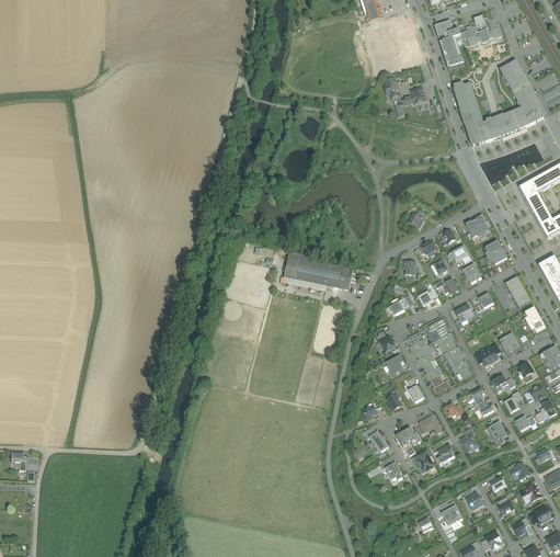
[(360,0),(366,21),(380,16),(374,0),(360,0)]
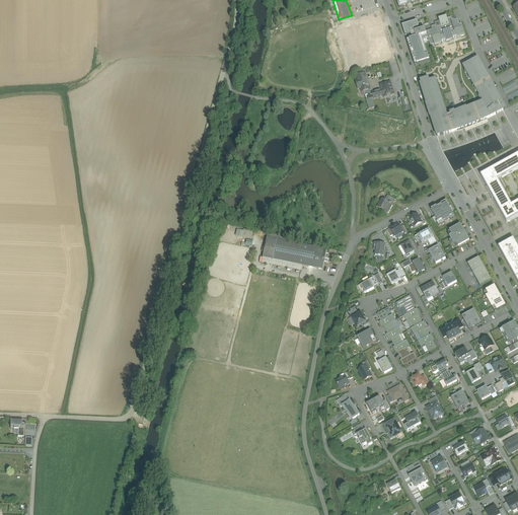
[(346,0),(352,15),(354,15),(348,0),(346,0)]
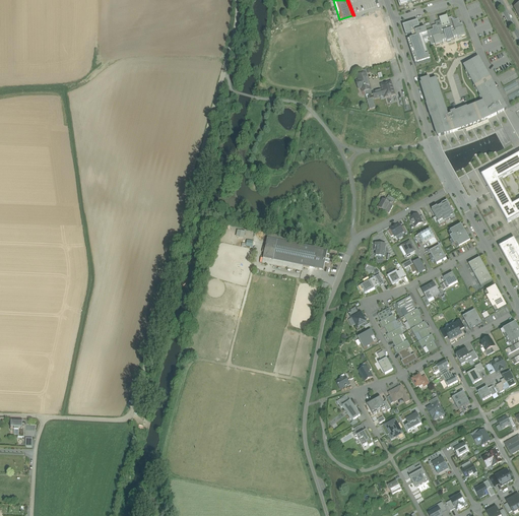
[(377,9),(342,20),(355,64),(391,53),(377,9)]
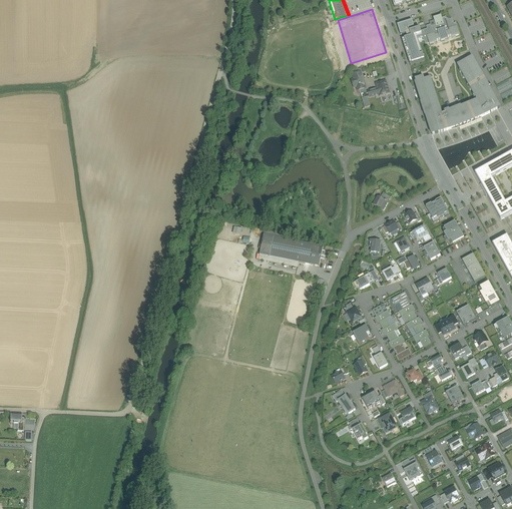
[(421,33),(424,42),(426,41),(427,43),(459,32),(454,19),(452,19),(451,14),(446,15),(445,12),(441,13),(440,11),(430,14),(431,16),(426,17),(427,21),(424,22),(425,25),(419,27),(421,33)]
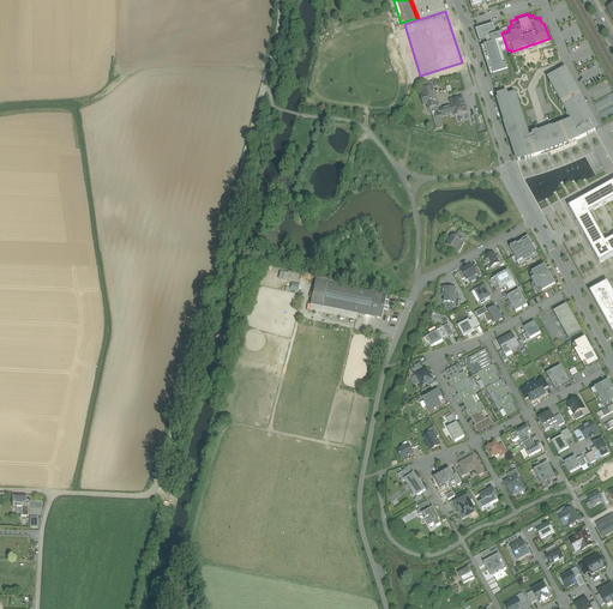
[(474,25),(478,36),(488,32),(488,31),(487,30),(494,28),(491,19),(474,25)]
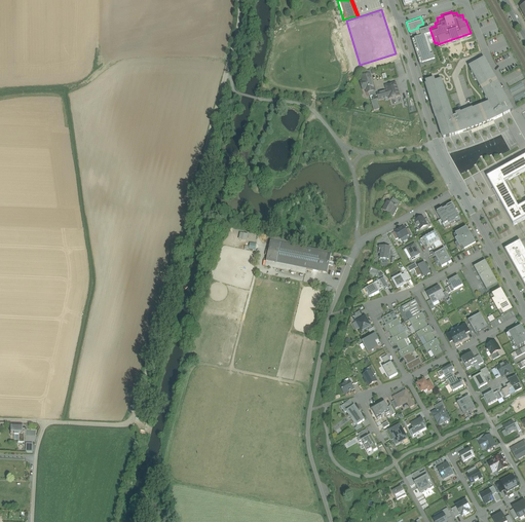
[(418,28),(420,32),(410,35),(418,62),(434,57),(426,35),(432,34),(429,28),(427,24),(418,27),(418,28)]
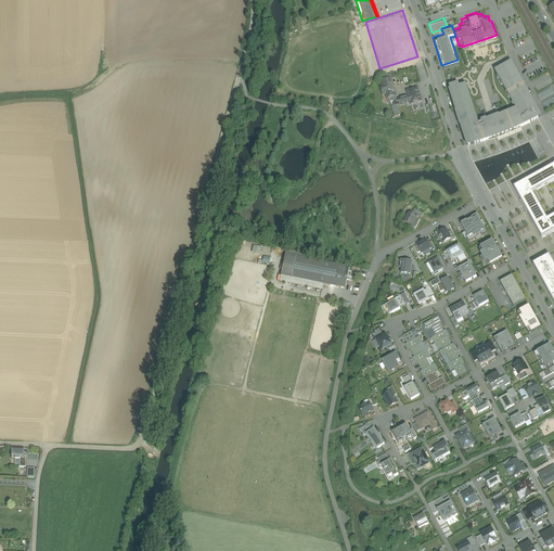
[(448,86),(466,140),(476,139),(490,133),(502,130),(515,125),(527,118),(537,112),(510,60),(494,68),(516,105),(498,113),(498,112),(485,116),(480,117),(481,119),(477,122),(464,81),(458,84),(456,80),(449,84),(450,86),(448,86)]
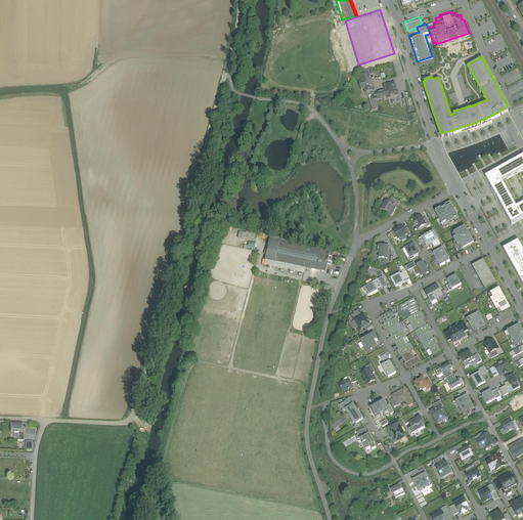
[(367,71),(362,73),(363,77),(359,79),(361,86),(363,86),(364,89),(366,89),(373,87),(367,71)]
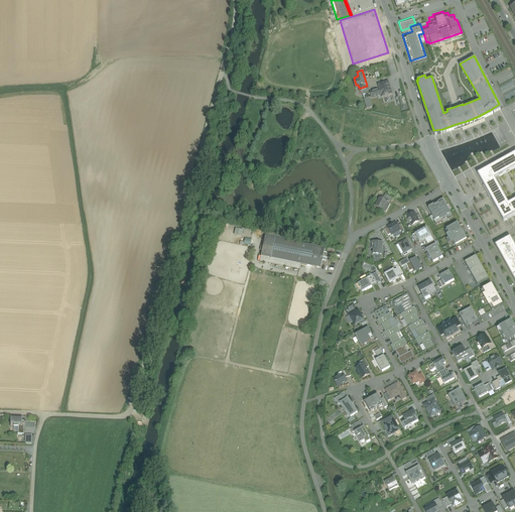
[(507,85),(511,83),(513,90),(514,89),(514,91),(514,92),(514,93),(514,92),(514,83),(512,77),(502,81),(503,84),(506,83),(507,85)]
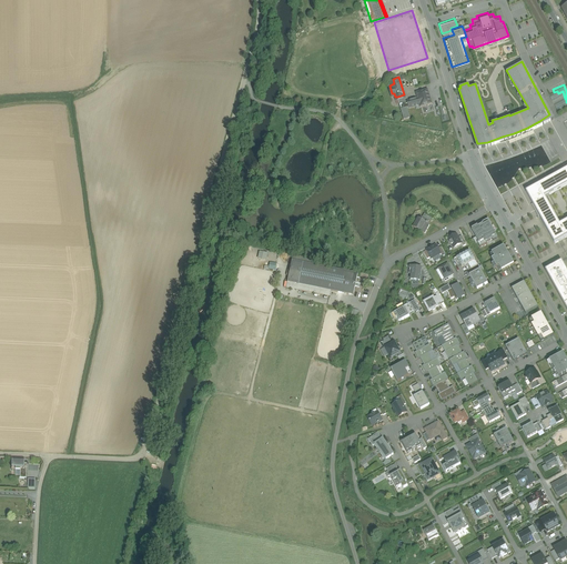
[(426,86),(415,89),(417,94),(418,101),(419,103),(431,100),(426,86)]
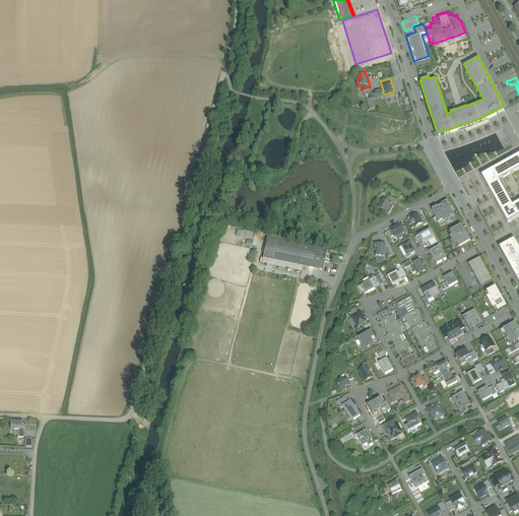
[(382,86),(371,89),(365,91),(366,98),(383,92),(382,86)]
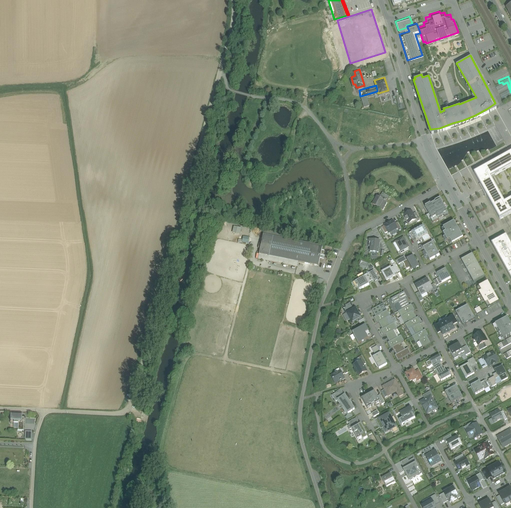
[(510,148),(473,169),(499,216),(510,208),(510,148)]
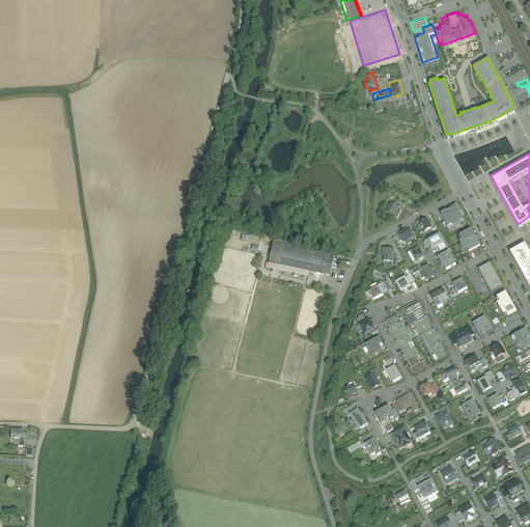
[(392,198),(390,201),(386,209),(393,213),(397,204),(398,201),(394,199),(392,198)]
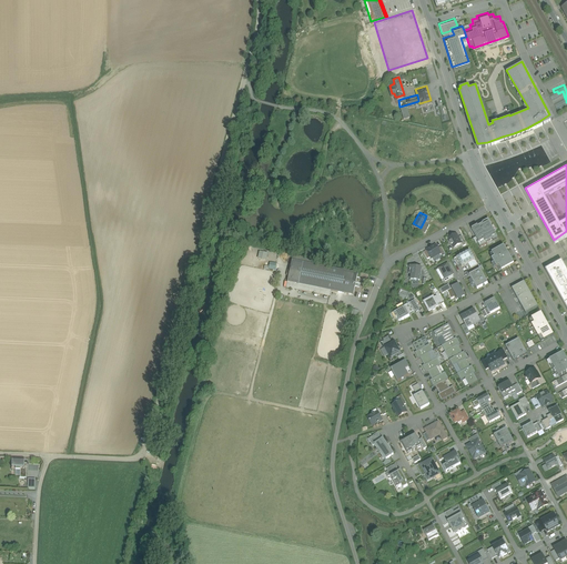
[(492,237),(496,234),(490,223),(492,222),(487,215),(481,219),(483,221),(477,223),(471,227),(477,239),(476,239),(479,244),(486,240),(486,239),(492,235),(492,237)]
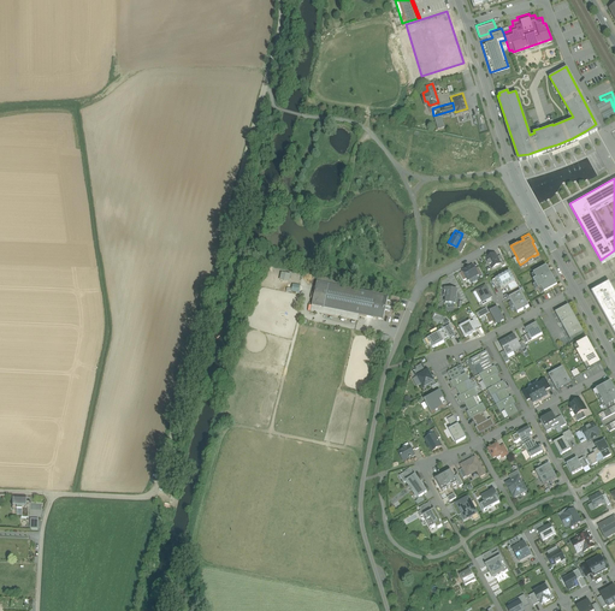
[(494,249),(485,254),(488,257),(486,259),(489,261),(491,265),(500,260),(496,253),(494,249)]
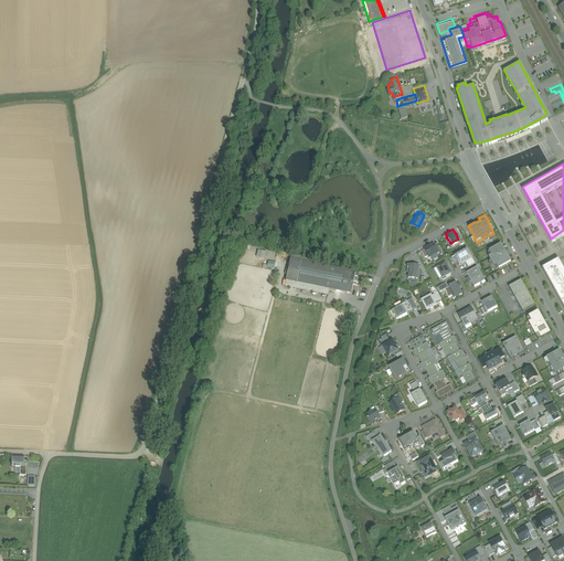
[(433,240),(423,245),(427,252),(428,254),(437,249),(435,243),(433,240)]
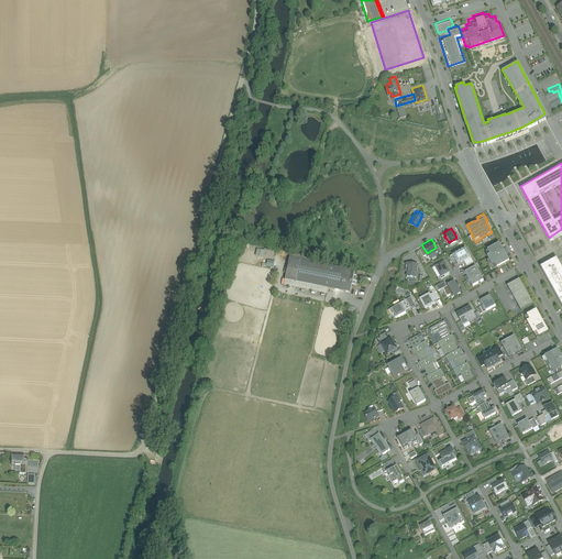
[(498,240),(486,247),(489,252),(486,253),(491,262),(494,260),(496,265),(508,259),(498,240)]
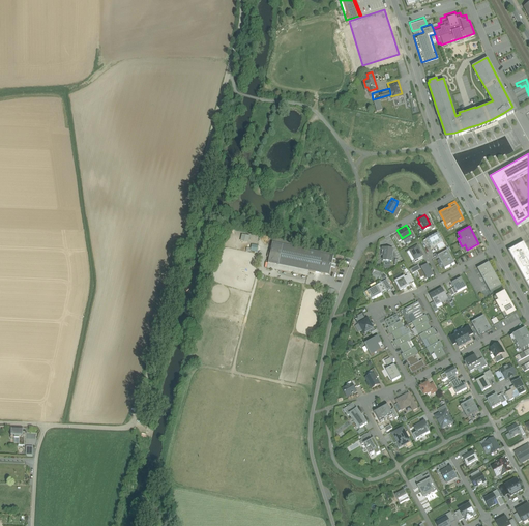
[(241,230),(240,237),(247,238),(250,232),(241,230)]
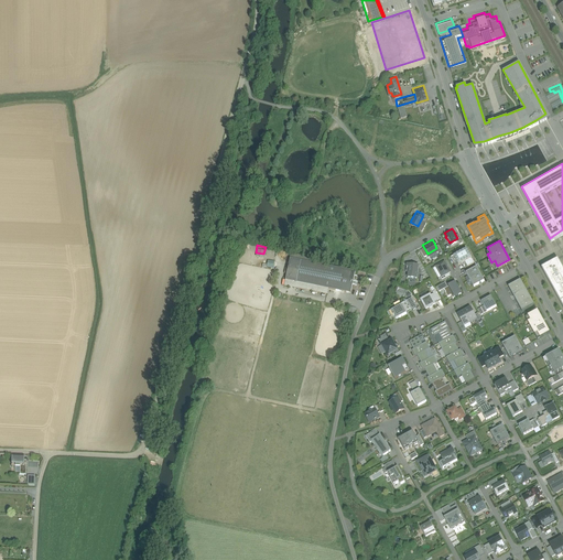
[(465,245),(453,252),(457,261),(464,258),(471,255),(465,245)]
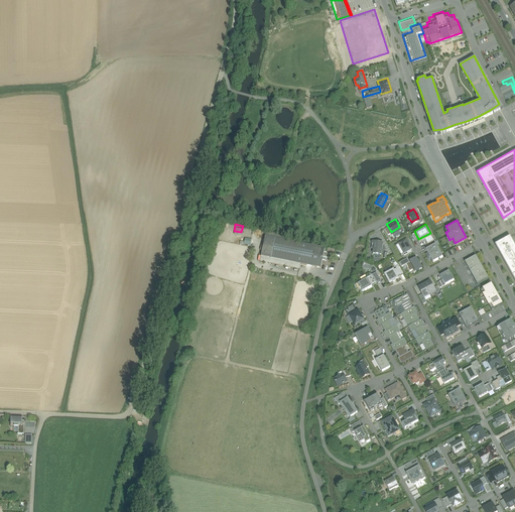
[(274,235),(264,233),(260,252),(270,255),(270,254),(299,260),(314,263),(319,264),(324,245),(318,243),(318,244),(284,237),(274,235)]
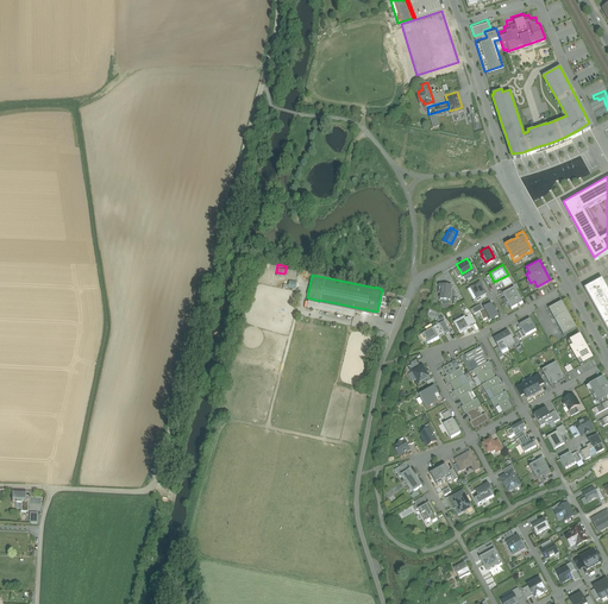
[(607,287),(601,276),(584,285),(607,328),(607,287)]
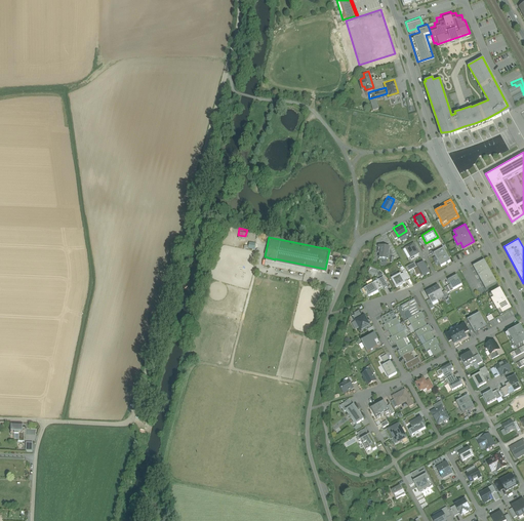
[(412,241),(405,245),(410,254),(416,250),(417,250),(412,241)]
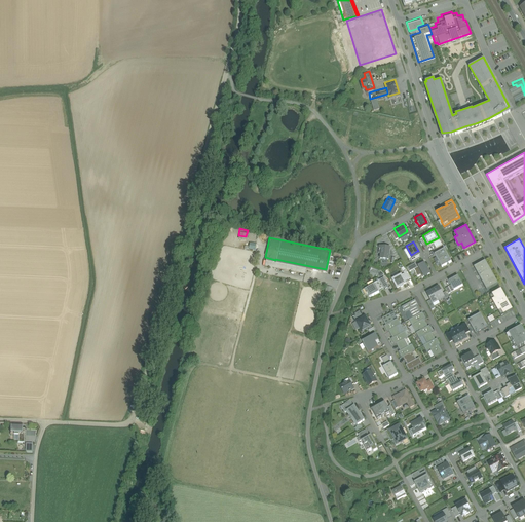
[(389,245),(379,243),(378,250),(380,251),(379,256),(387,257),(389,245)]
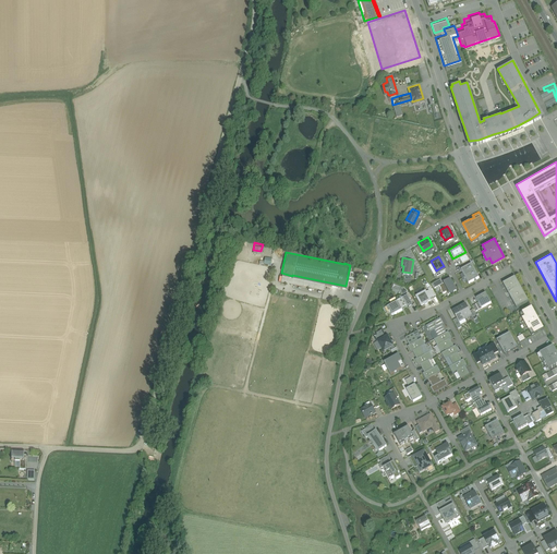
[(471,261),(460,266),(464,273),(474,267),(471,261)]
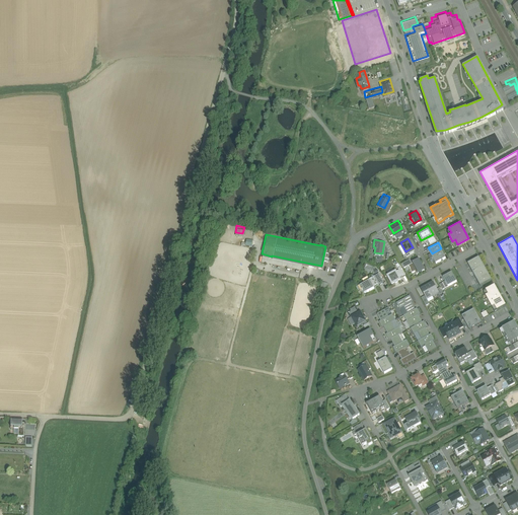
[(445,255),(441,248),(432,253),(435,261),(445,255)]
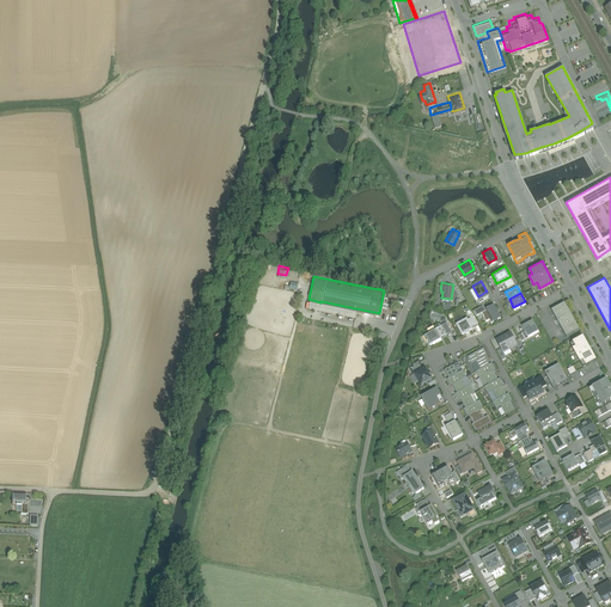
[(487,306),(495,301),(493,296),(486,300),(488,302),(486,305),(487,306)]
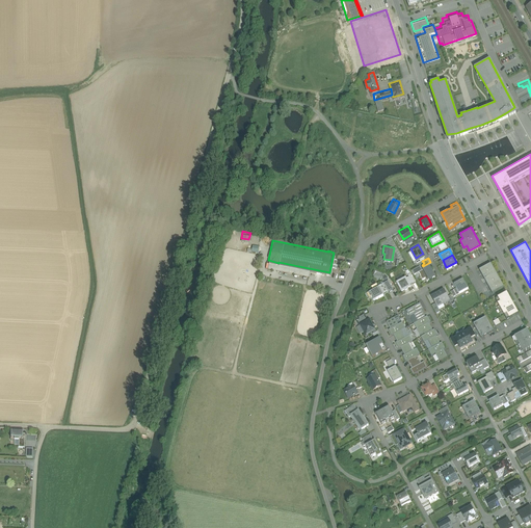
[(309,268),(279,262),(279,263),(268,260),(267,265),(308,273),(309,268)]
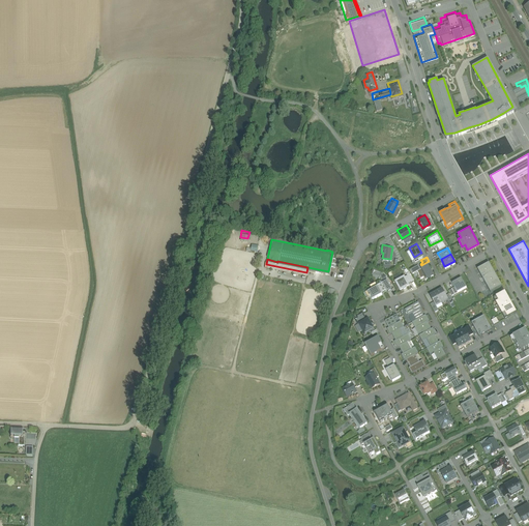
[(490,289),(501,283),(489,259),(476,266),(490,289)]
